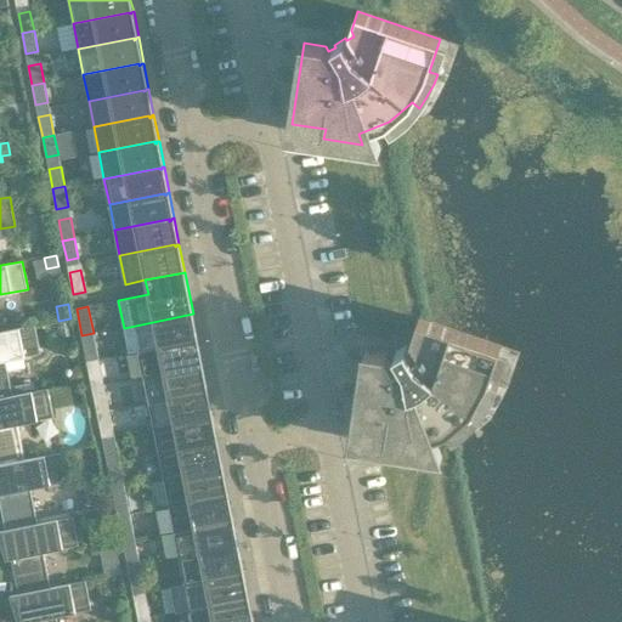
[(193,314),(124,328),(128,351),(128,352),(128,354),(139,351),(198,339),(193,314)]
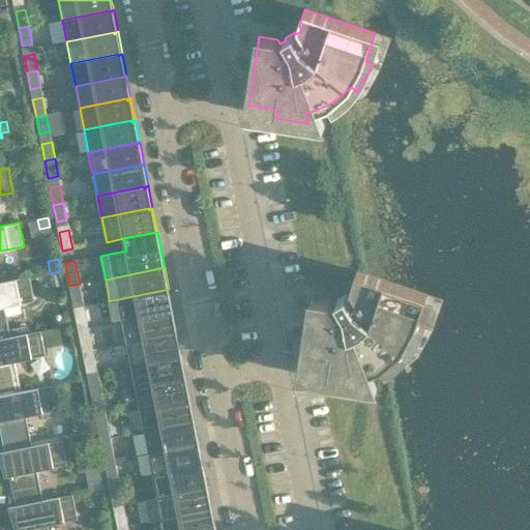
[(421,333),(424,325),(417,323),(428,295),(357,271),(351,289),(353,293),(347,296),(347,295),(336,300),(337,302),(331,305),(329,301),(312,299),(301,367),(329,372),(328,381),(360,385),(357,377),(383,366),(404,349),(409,354),(415,346),(421,333)]
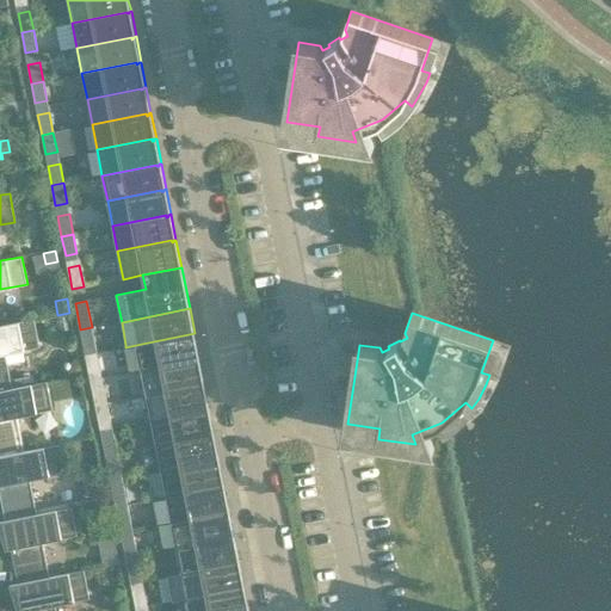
[(0,325),(0,390),(12,389),(5,355),(39,347),(35,319),(0,325)]
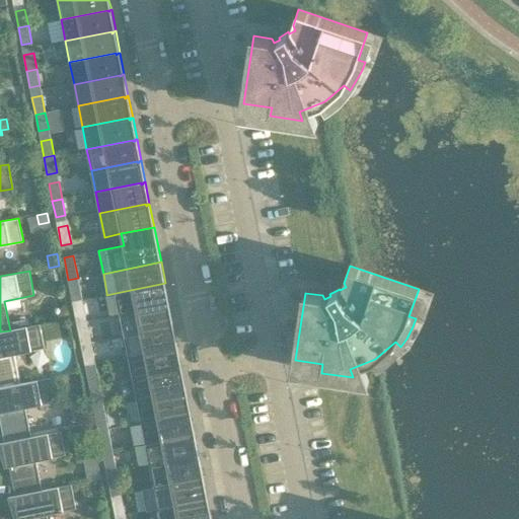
[(79,283),(69,285),(72,302),(82,300),(79,283)]
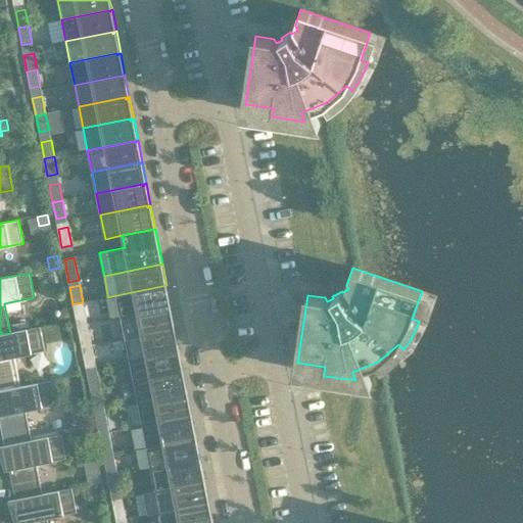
[(167,285),(116,295),(121,317),(171,307),(167,285)]
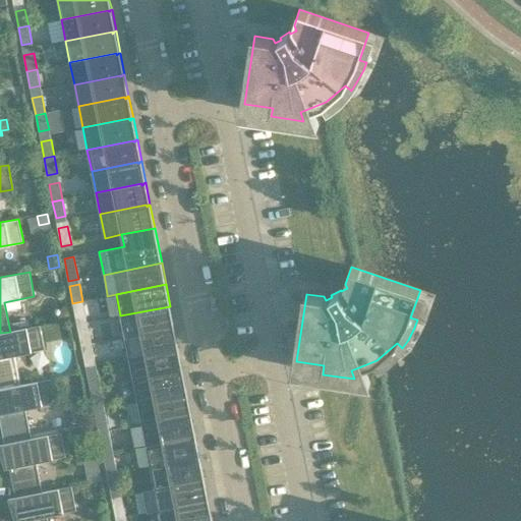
[(82,301),(72,303),(75,320),(85,317),(82,301)]
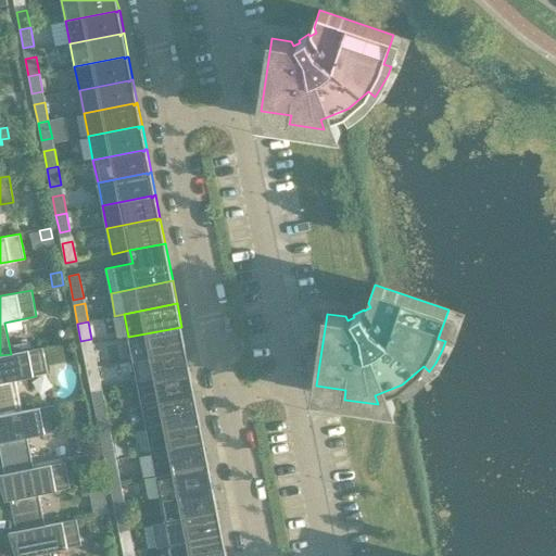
[(181,327),(128,337),(133,361),(186,350),(181,327)]
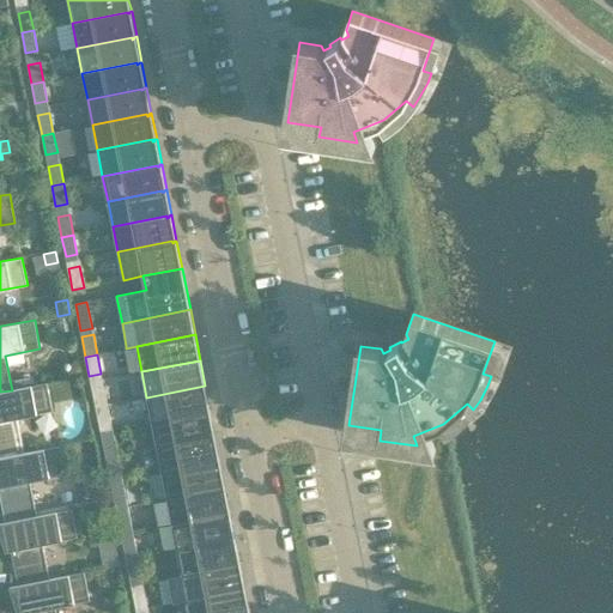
[(47,383),(12,390),(0,392),(0,457),(24,453),(17,418),(53,411),(47,383)]
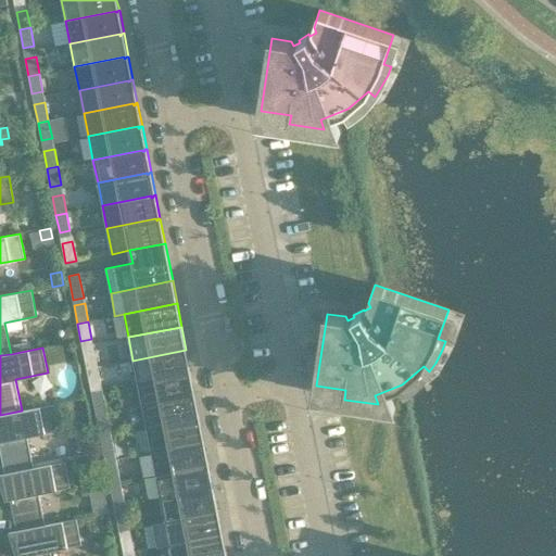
[(93,350),(83,352),(87,369),(97,367),(93,350)]
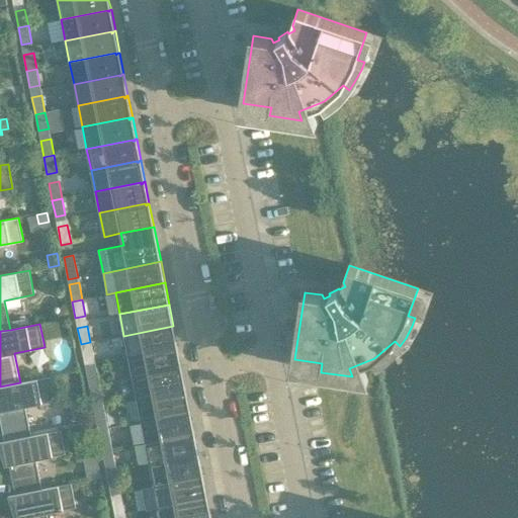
[(173,326),(123,336),(127,357),(178,347),(173,326)]
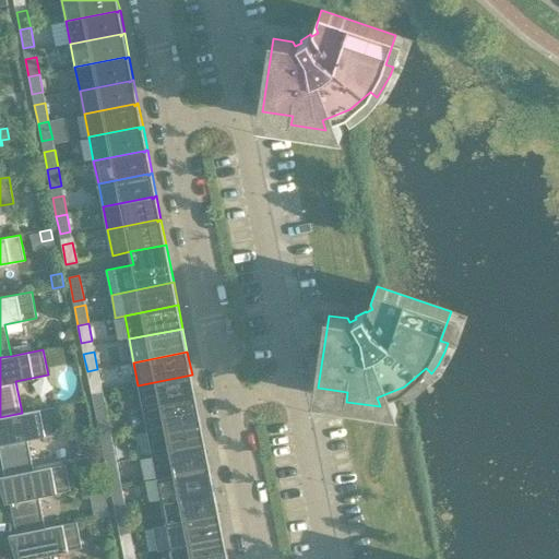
[(97,369),(87,371),(91,389),(102,387),(97,369)]
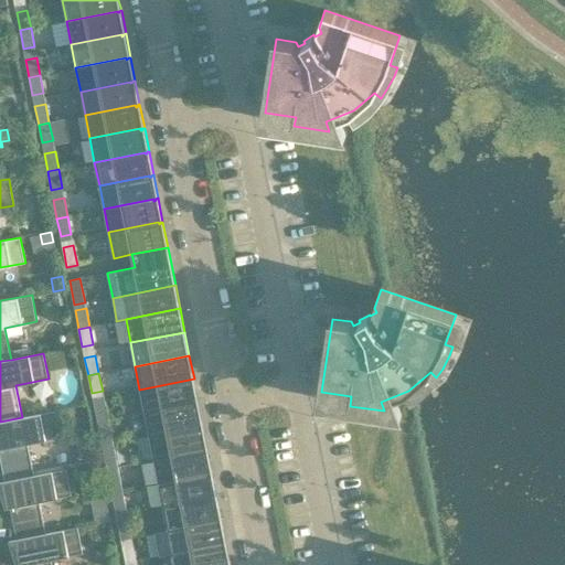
[(194,379),(139,390),(144,413),(199,402),(194,379)]
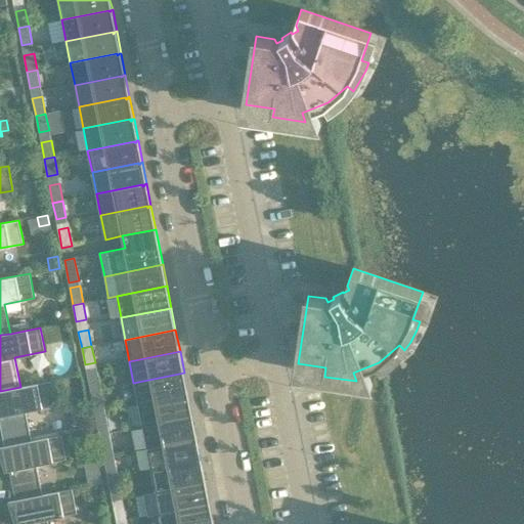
[(97,373),(87,375),(90,391),(100,389),(97,373)]
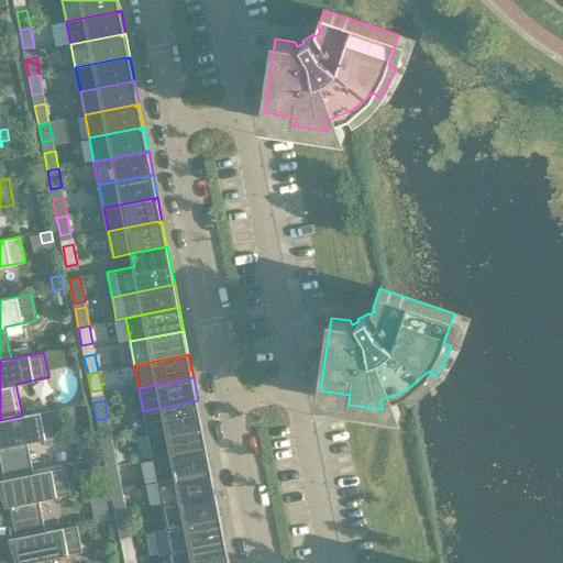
[(198,400),(143,411),(148,434),(202,423),(198,400)]
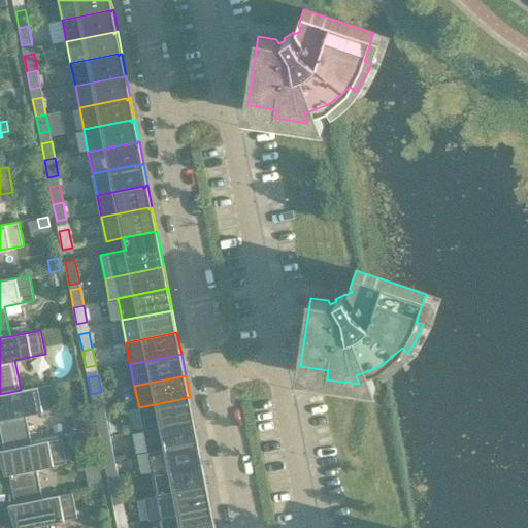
[(21,390),(0,394),(0,426),(5,450),(32,444),(26,415),(56,408),(51,385),(21,390)]
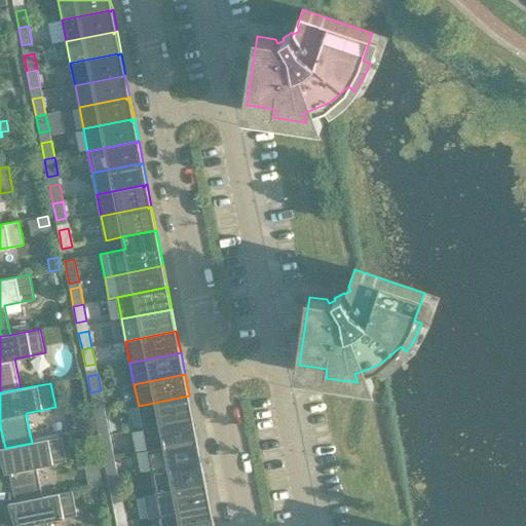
[(101,390),(90,392),(94,410),(104,408),(101,390)]
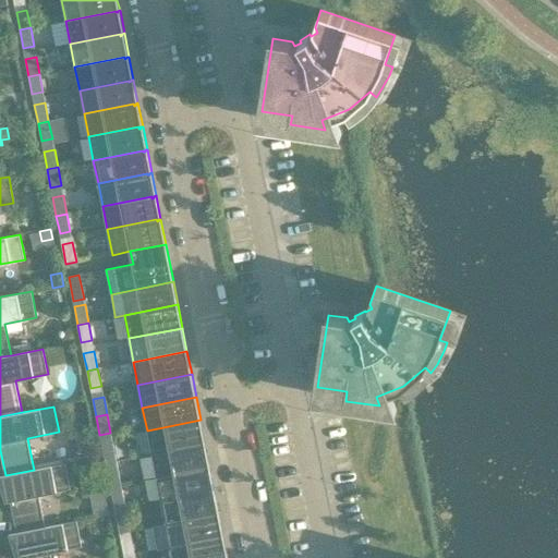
[(201,420),(147,431),(152,455),(205,444),(201,420)]
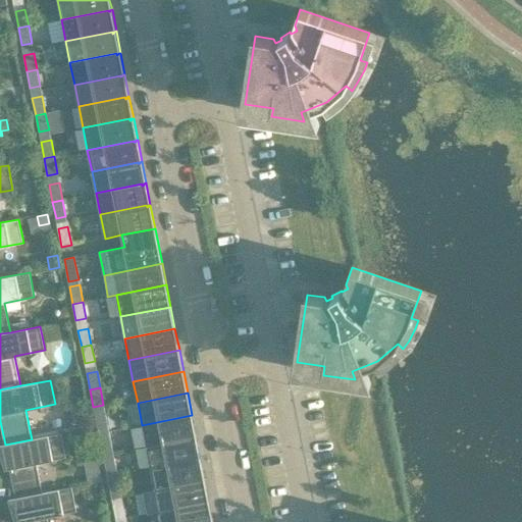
[(105,415),(95,417),(98,433),(108,431),(105,415)]
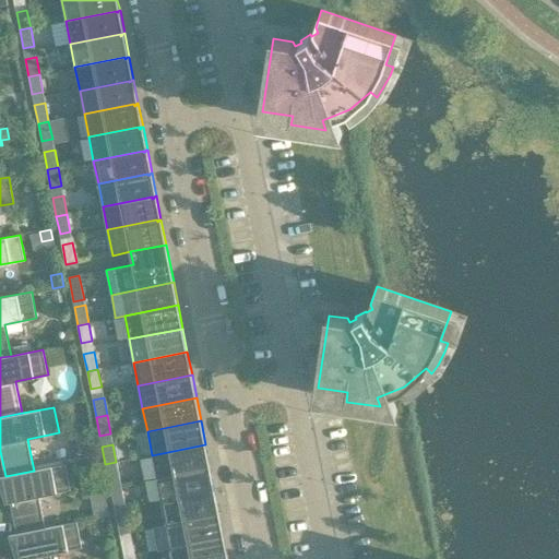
[(205,444),(152,455),(156,478),(210,467),(205,444)]
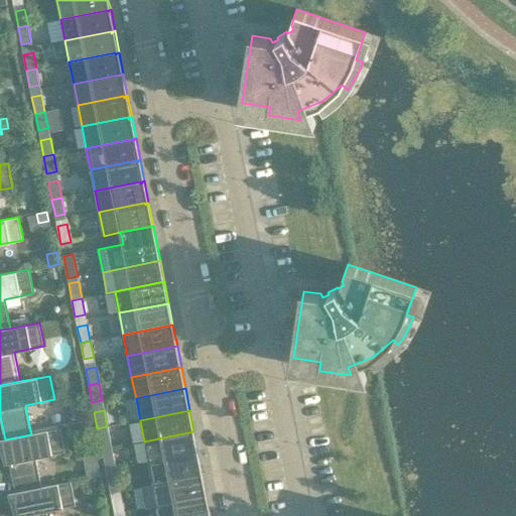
[(107,426),(97,428),(101,444),(110,442),(107,426)]
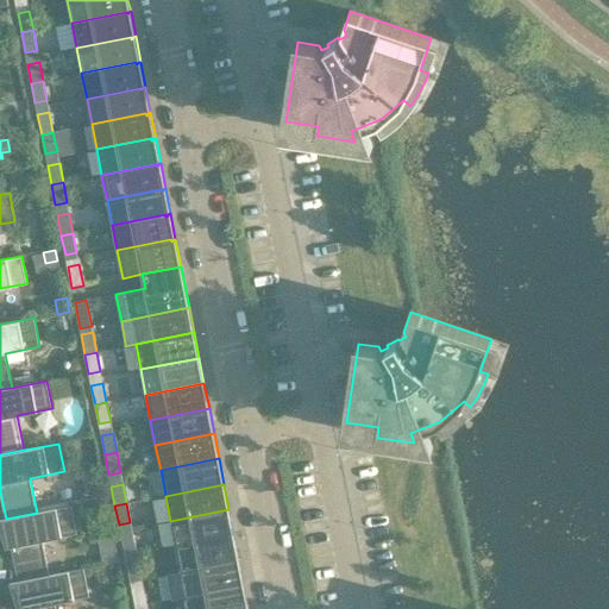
[(71,506),(37,513),(6,519),(0,519),(0,528),(6,547),(11,546),(18,582),(49,575),(42,540),(76,534),(71,506)]
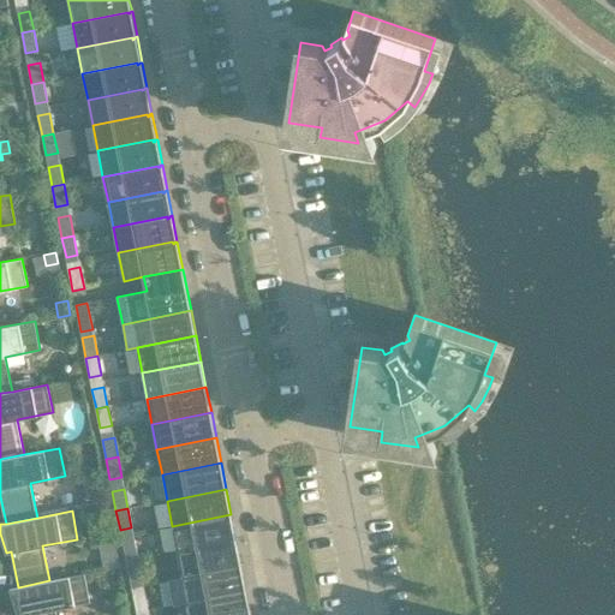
[(231,514),(172,526),(177,551),(237,541),(231,514)]
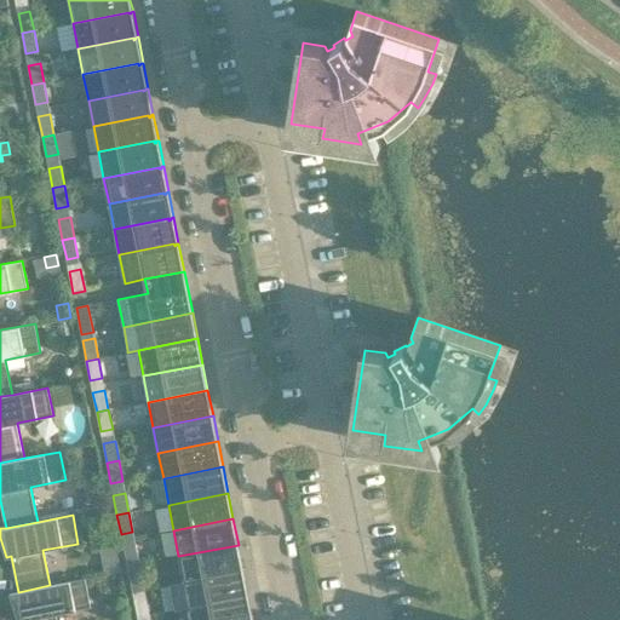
[(136,545),(124,546),(127,567),(139,564),(136,545)]
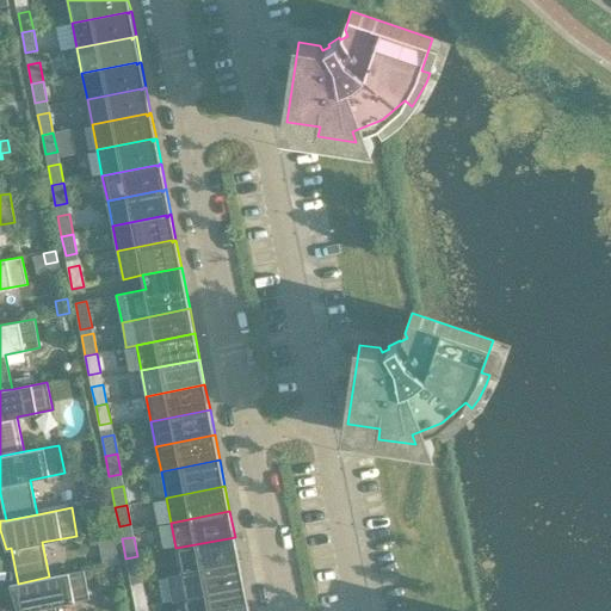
[(235,537),(176,548),(181,574),(240,562),(235,537)]
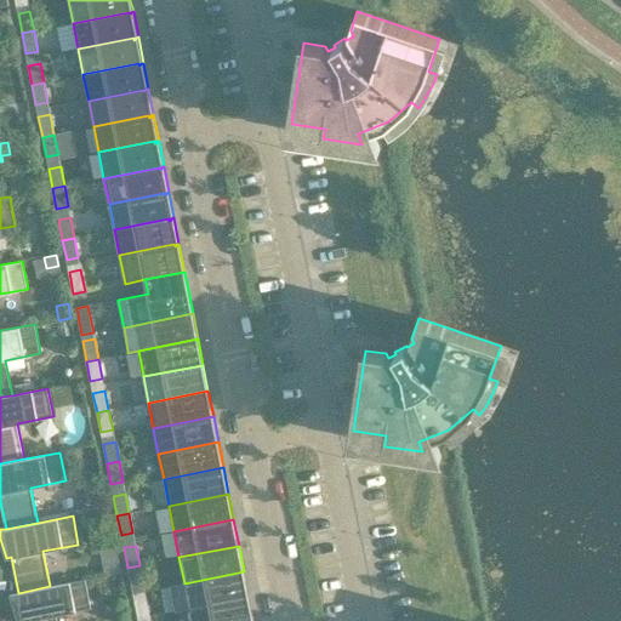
[(119,563),(103,565),(104,576),(120,573),(119,563)]
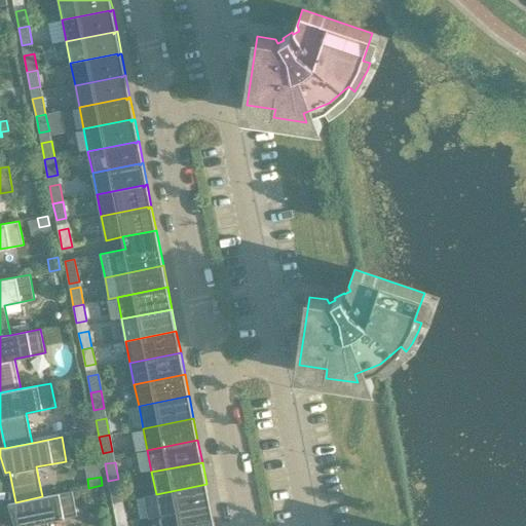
[(118,479),(108,481),(111,497),(121,495),(118,479)]
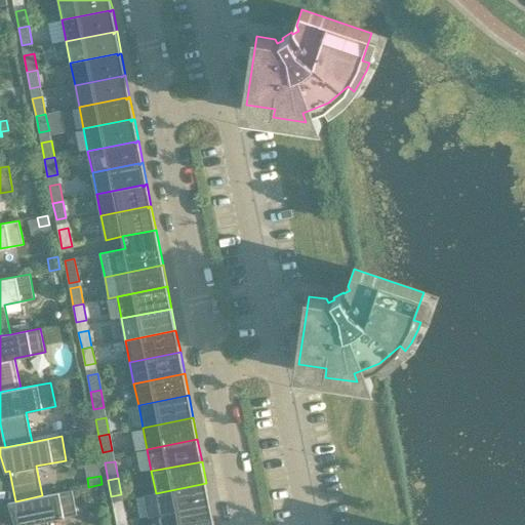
[(206,483),(156,493),(160,515),(210,505),(206,483)]
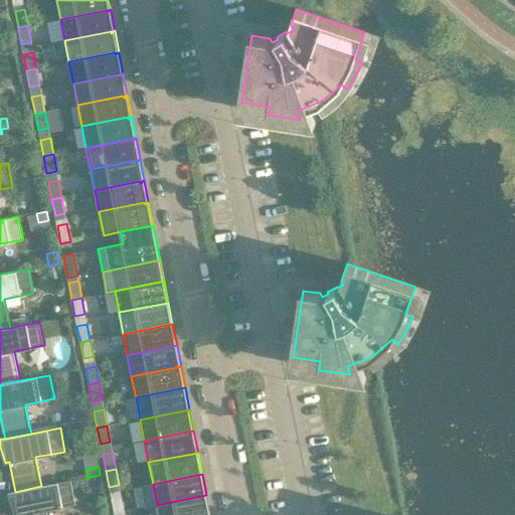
[(41,486),(15,492),(8,493),(15,514),(46,514),(46,510),(75,504),(70,481),(41,486)]
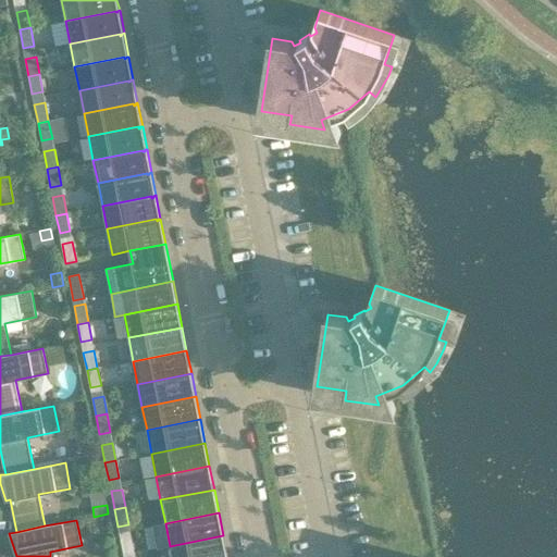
[(131,535),(120,537),(123,555),(134,553),(131,535)]
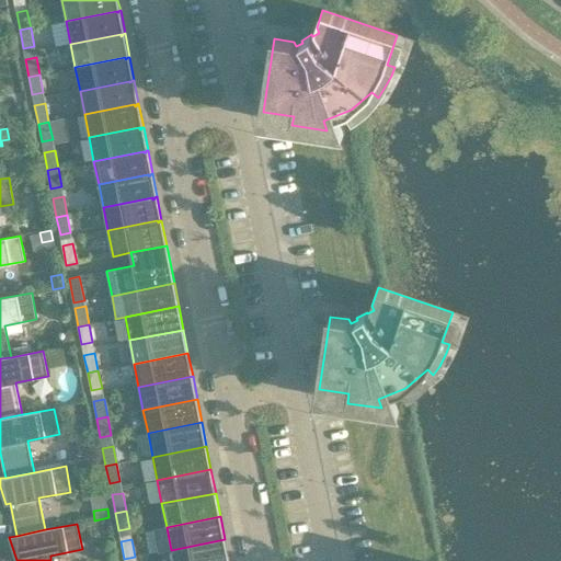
[(228,560),(225,539),(171,550),(172,560),(228,560)]
